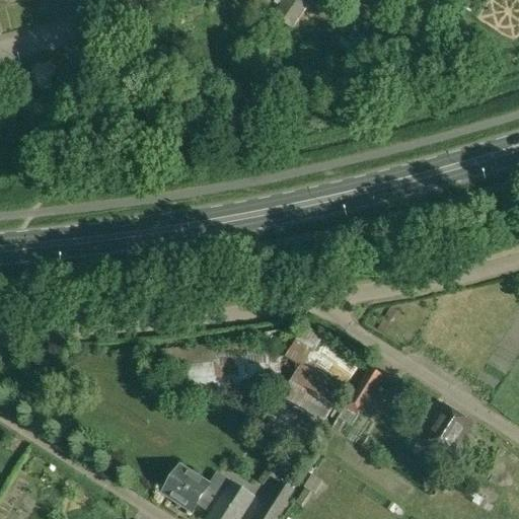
[(283,0),(272,17),(291,30),(307,6),(297,0),(283,0)]
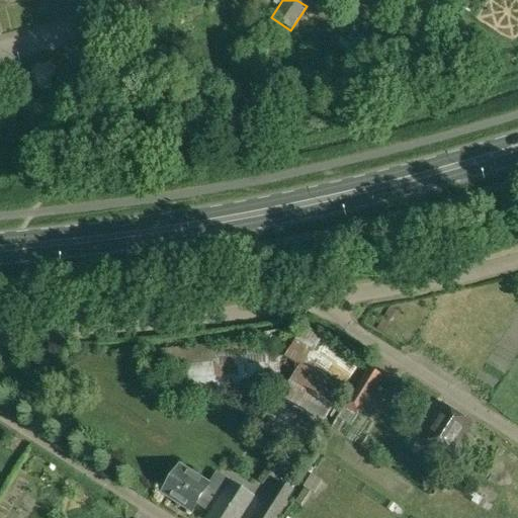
[(301,324),(282,353),(297,362),(298,361),(304,364),(306,360),(320,337),(321,336),(301,324)]
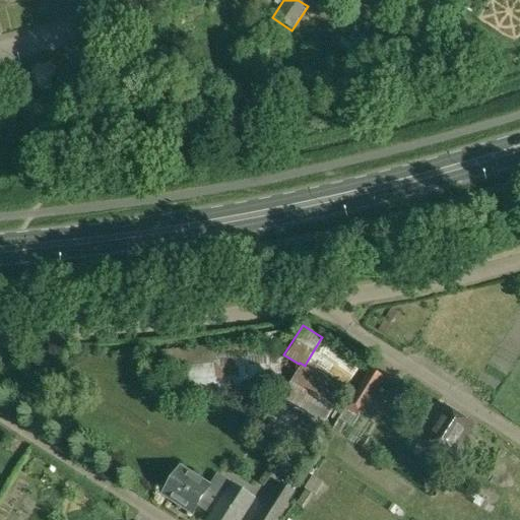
[(321,338),(307,362),(343,385),(359,363),(321,338)]
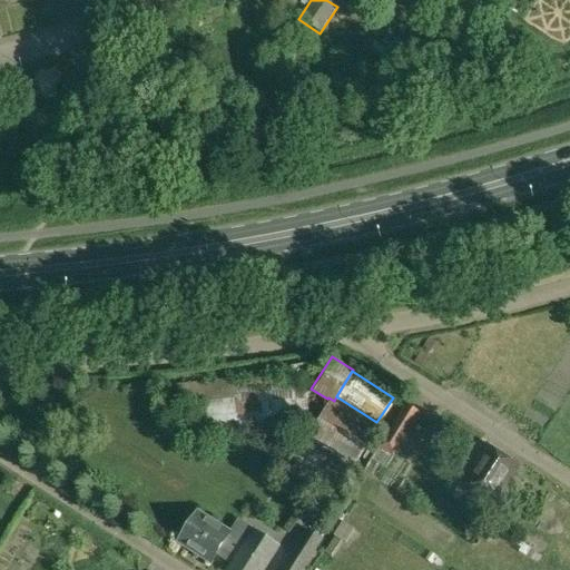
[(204,379),(206,430),(305,425),(304,404),(306,404),(305,389),(300,389),(300,374),(204,379)]
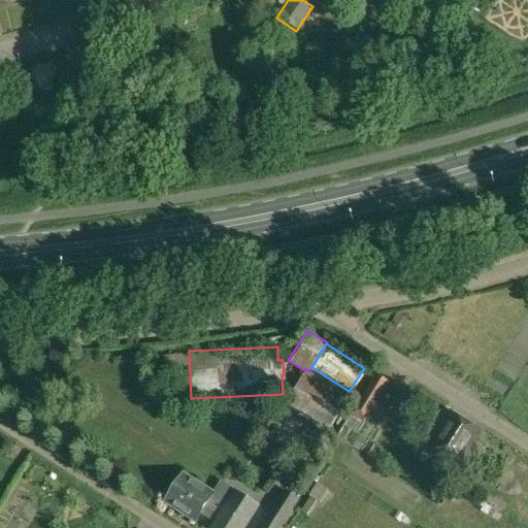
[(303,369),(284,400),(326,427),(349,391),(311,367),(309,371),(304,368),(303,369)]
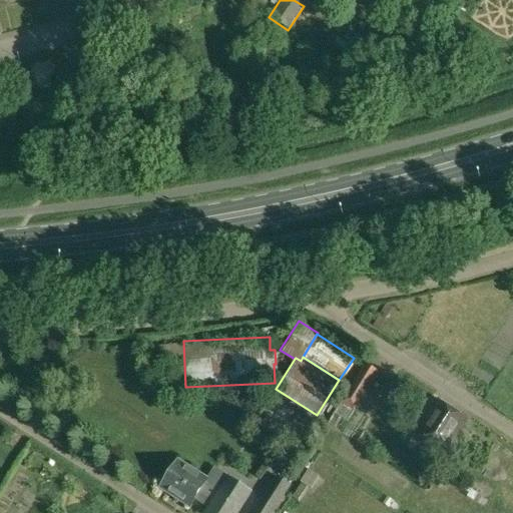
[(368,366),(344,403),(356,410),(361,402),(374,411),(383,397),(369,388),(379,372),(368,366)]
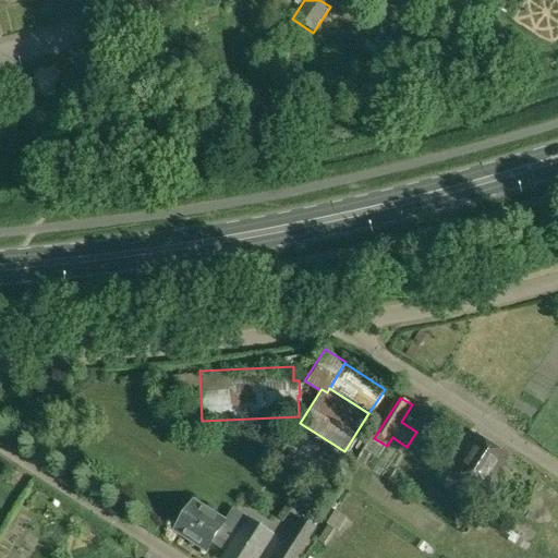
[(453,470),(486,490),(508,457),(475,436),(453,470)]
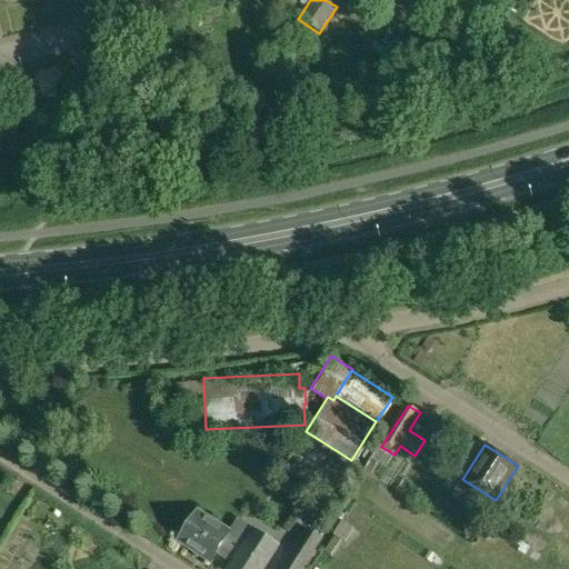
[(210,560),(216,550),(231,560),(242,542),(198,513),(180,541),(210,560)]
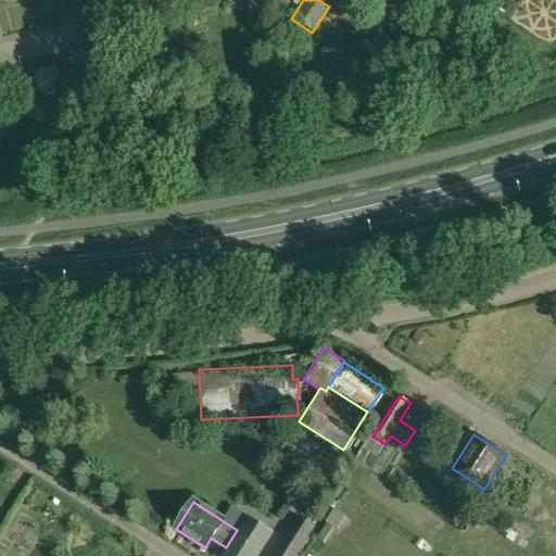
[(327,522),(335,529),(337,530),(345,518),(336,510),(326,522),(327,522)]
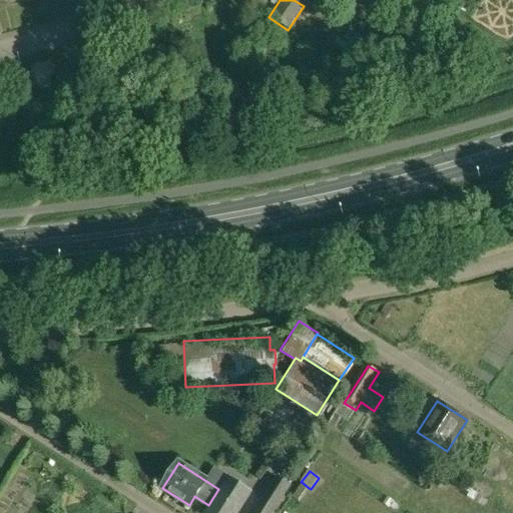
[(227,476),(218,489),(208,505),(202,512),(238,512),(252,492),(227,476)]
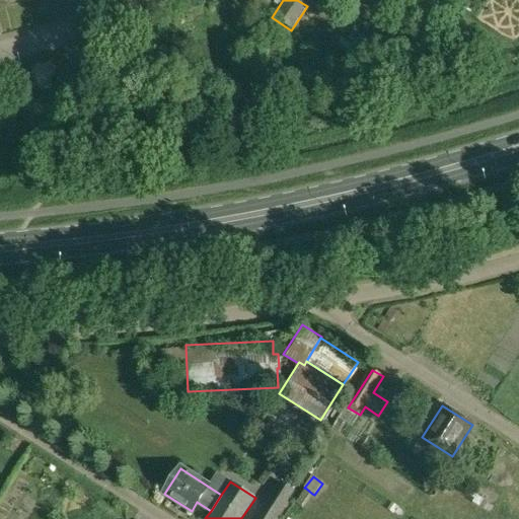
[(255,518),(276,518),(293,493),(279,483),(255,518)]
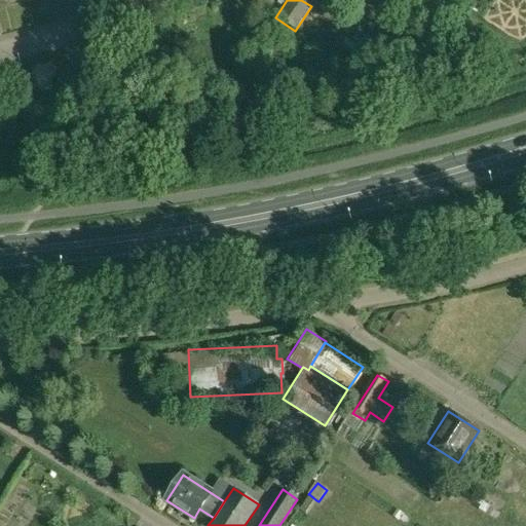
[(316,500),(309,494),(300,509),(307,514),(316,500)]
